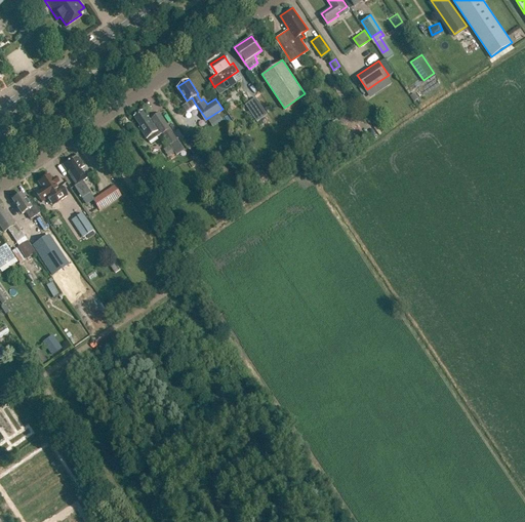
[(414,91),(410,94),(414,101),(418,97),(414,91)]
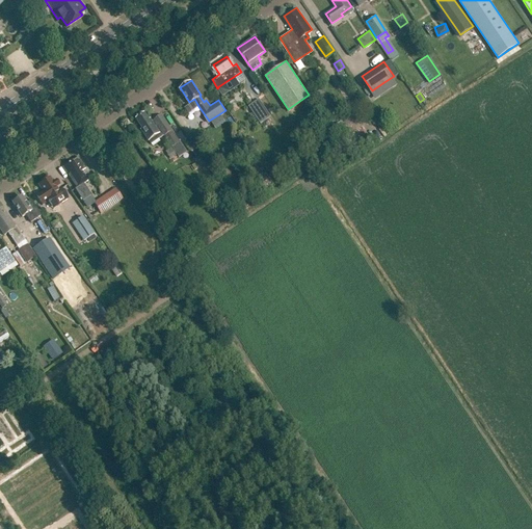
[(271,114),(259,98),(251,102),(257,109),(254,111),(260,122),(271,114)]
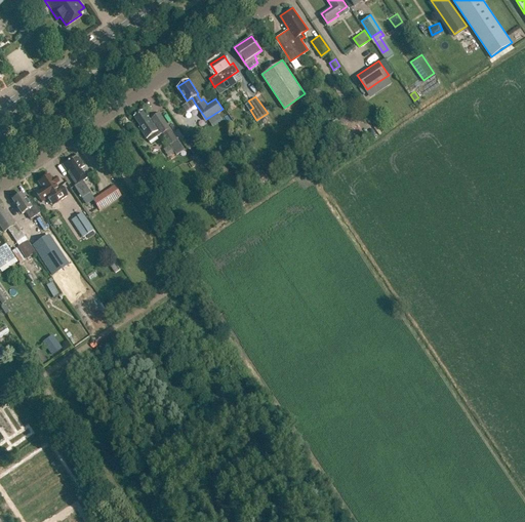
[(162,133),(162,132),(170,127),(167,124),(159,112),(152,117),(155,122),(153,123),(148,116),(147,117),(143,110),(134,115),(140,124),(139,126),(147,136),(150,141),(157,135),(161,132),(162,133)]
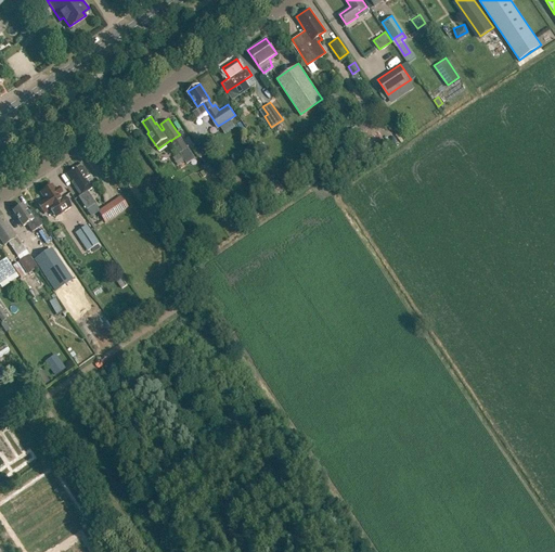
[(180,135),(171,140),(179,151),(182,155),(188,164),(196,157),(180,135)]
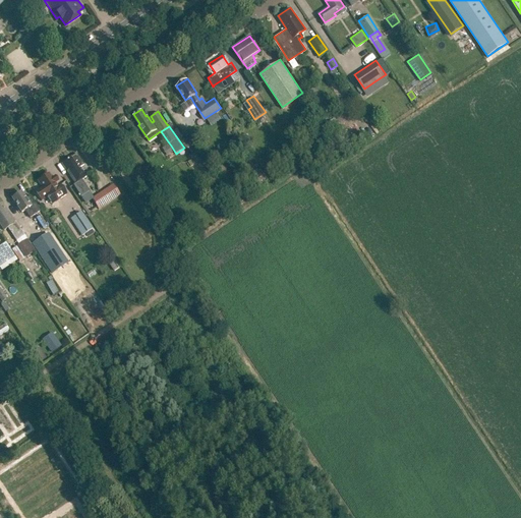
[(194,132),(186,137),(191,144),(198,138),(194,132)]
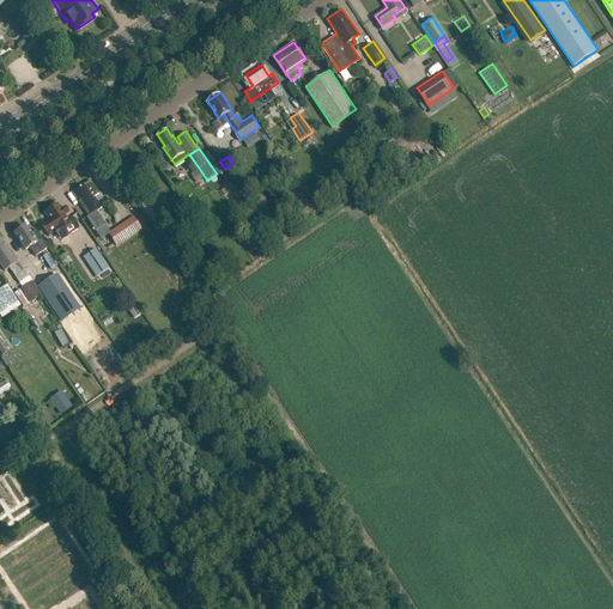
[(198,166),(190,171),(194,176),(201,171),(198,166)]
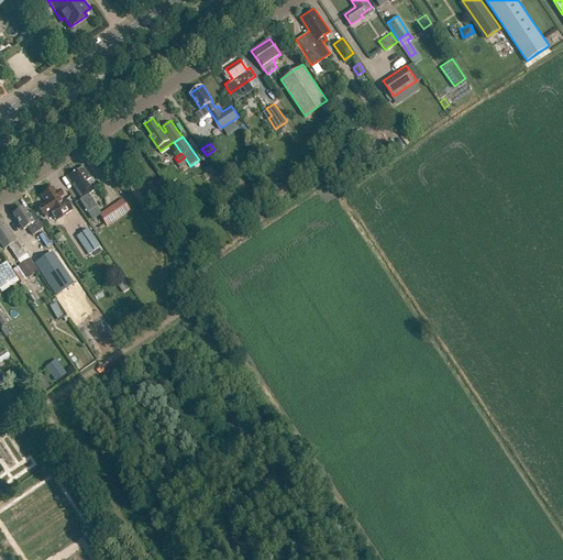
[(88,211),(97,206),(88,193),(94,189),(86,179),(90,176),(83,165),(67,175),(81,197),(79,198),(88,211)]
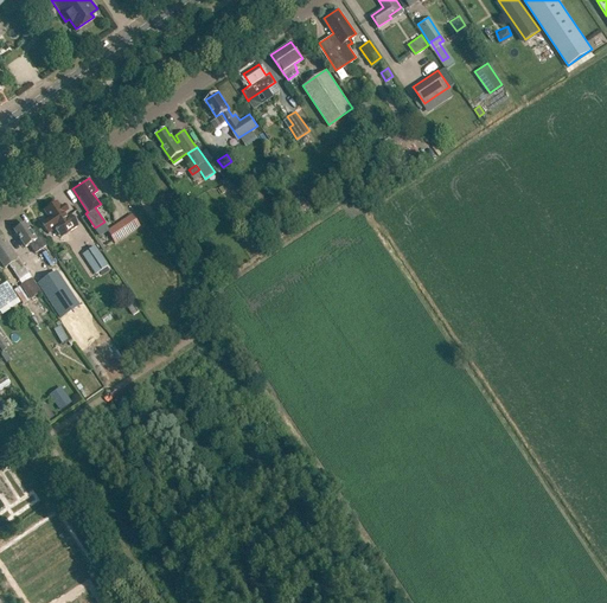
[(59,205),(57,200),(44,209),(49,216),(40,220),(48,232),(55,228),(59,236),(65,232),(83,220),(76,210),(66,216),(64,211),(68,209),(64,203),(59,205)]
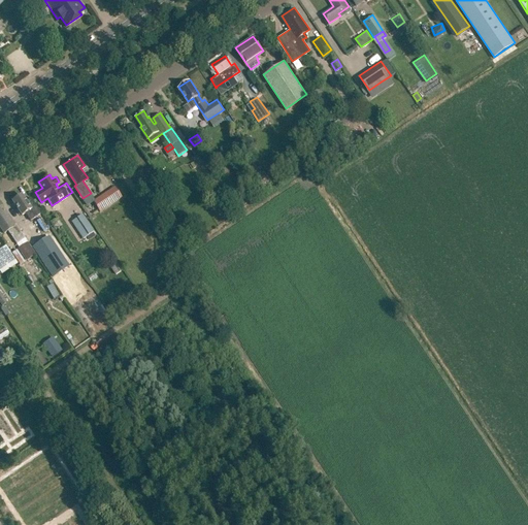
[(100,209),(122,195),(116,186),(94,200),(100,209)]
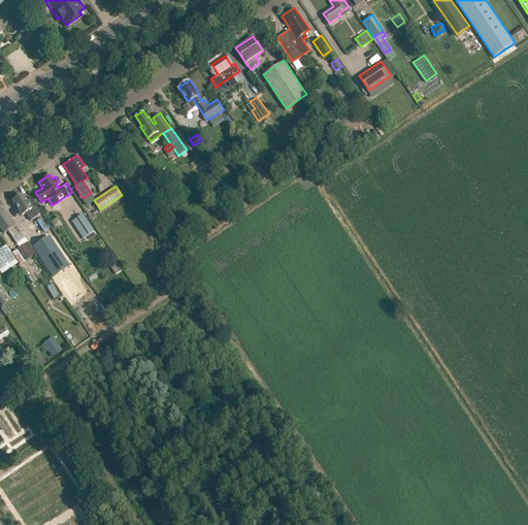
[(28,203),(21,193),(11,199),(21,214),(25,211),(30,219),(40,211),(33,200),(28,203)]
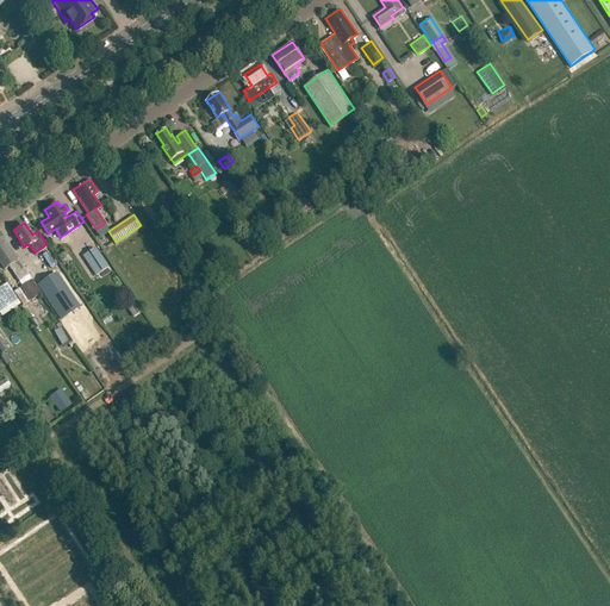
[(7,250),(0,239),(0,262),(4,268),(8,264),(18,279),(27,273),(18,257),(16,258),(8,249),(7,250)]
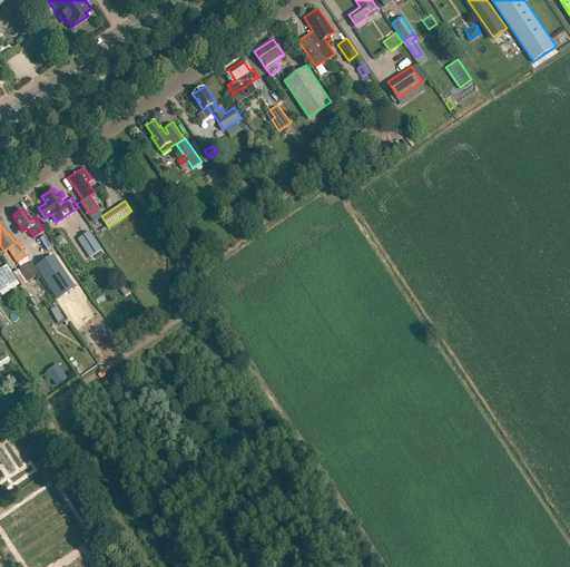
[(97,243),(86,250),(89,255),(100,248),(97,243)]
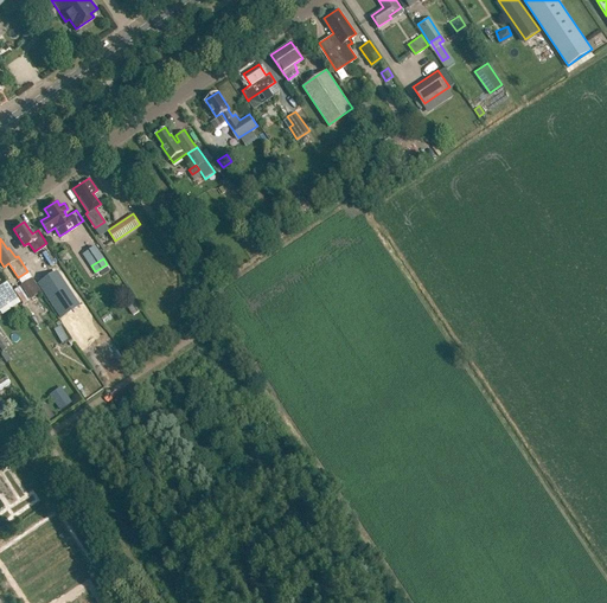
[(59,314),(71,306),(77,302),(56,269),(38,281),(59,314)]
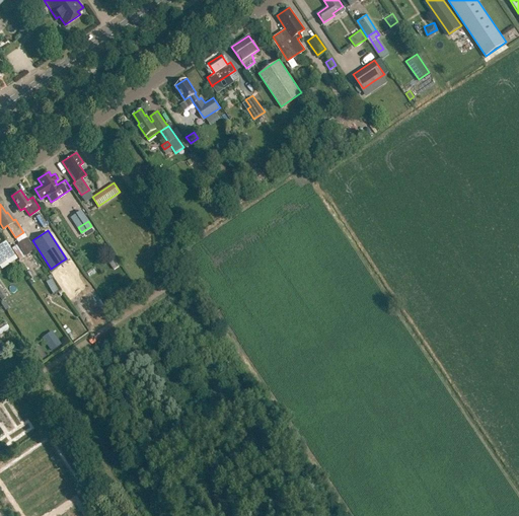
[(26,236),(18,241),(17,242),(25,254),(34,248),(26,236)]
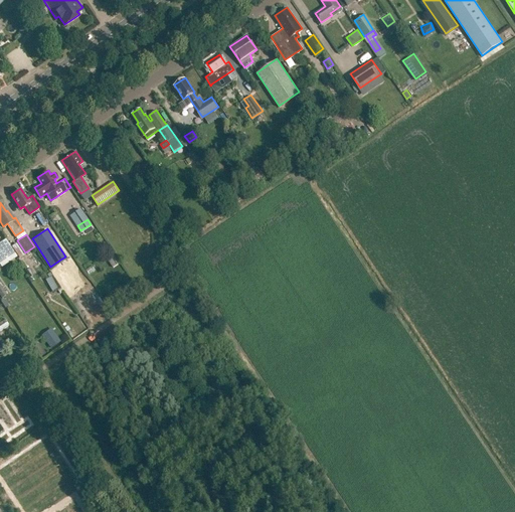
[(0,260),(15,250),(6,236),(0,239),(0,260)]
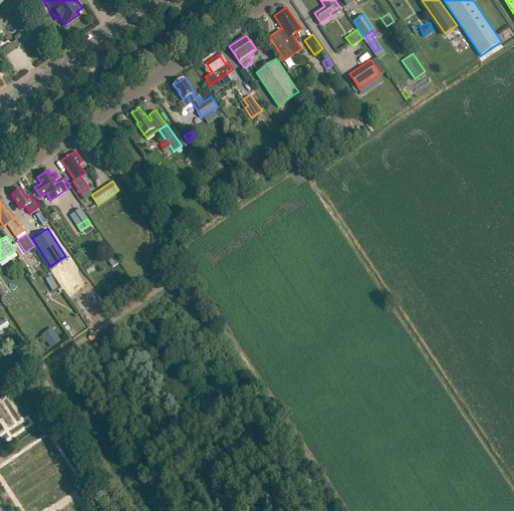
[(112,250),(105,254),(112,265),(119,260),(112,250)]
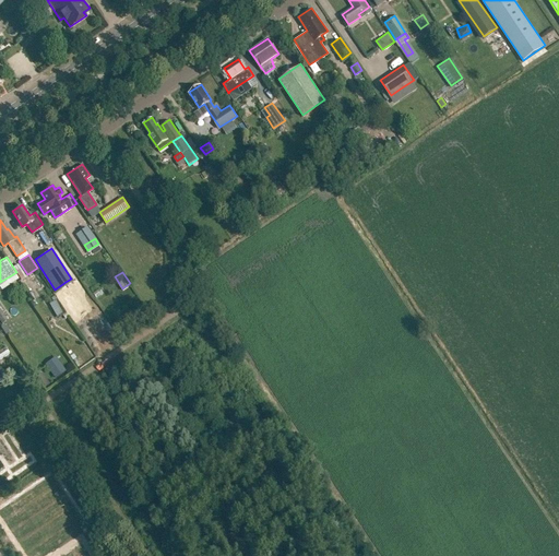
[(19,331),(32,322),(26,315),(13,323),(19,331)]
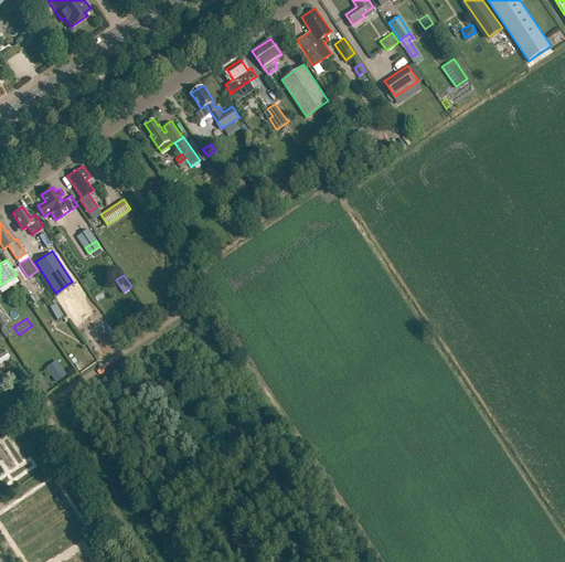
[(38,328),(44,340),(50,337),(43,326),(38,328)]
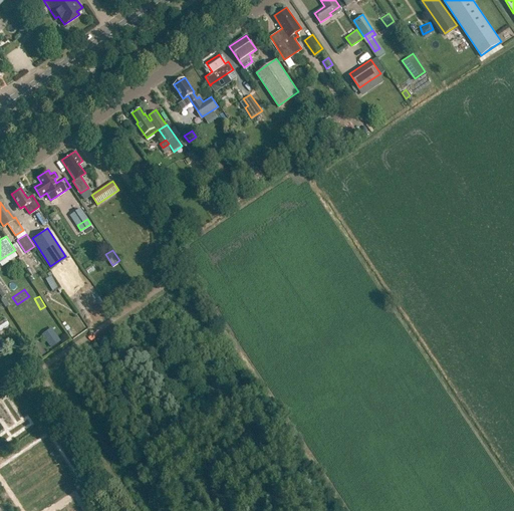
[(54,330),(44,337),(50,345),(59,339),(54,330)]
